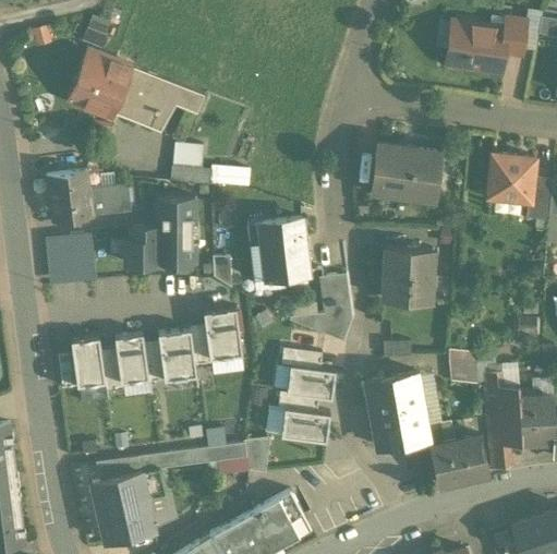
[(89,15),(85,40),(107,44),(110,19),(89,15)]
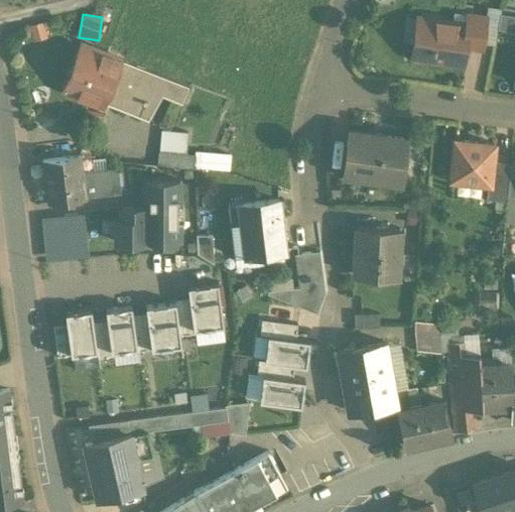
[(514,17),(500,15),(497,31),(514,34),(514,17)]
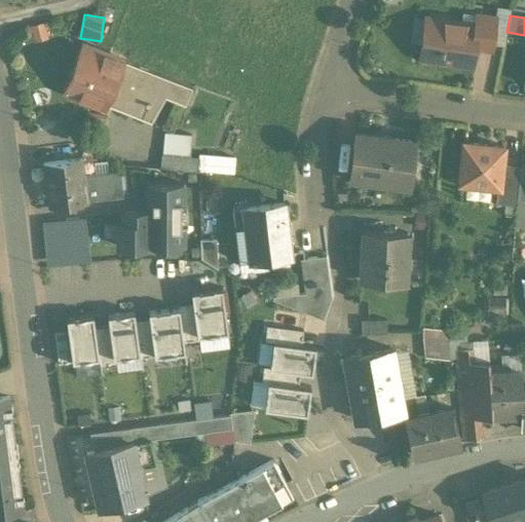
[(495,21),(477,17),(476,28),(477,28),(474,48),(490,51),(495,21)]
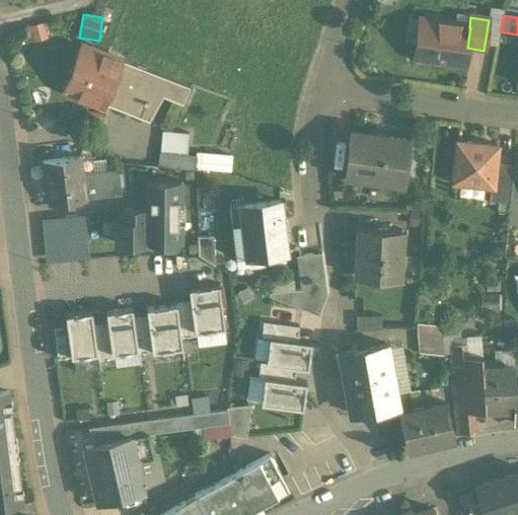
[(469,27),(426,20),(423,40),(417,44),(415,59),(418,59),(421,63),(430,64),(433,61),(464,66),(467,48),(470,27),(469,27)]
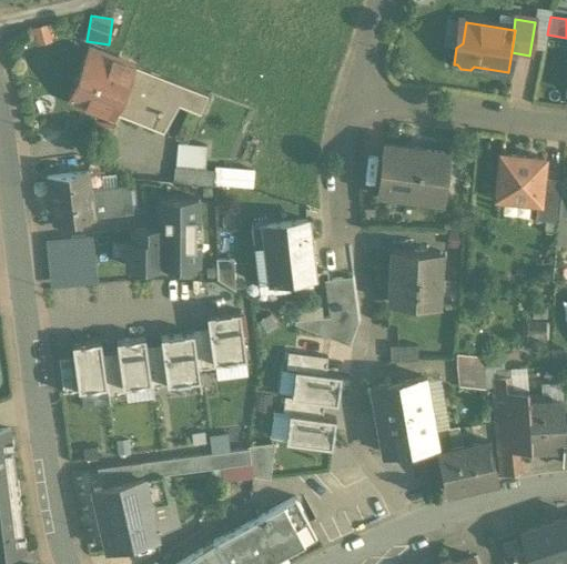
[(132,68),(90,51),(70,101),(112,120),(113,116),(132,68)]
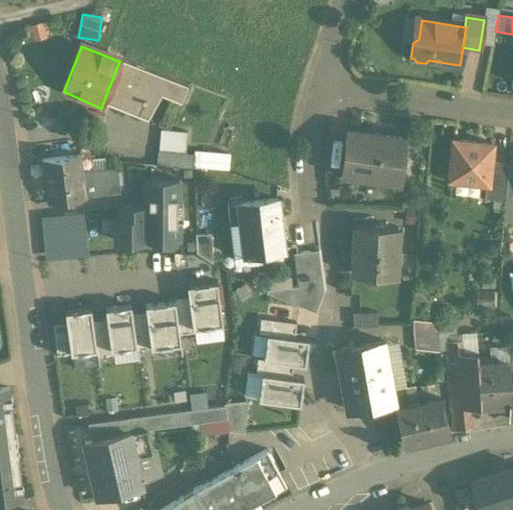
[(188,87),(119,61),(102,104),(141,119),(151,93),(181,104),(188,87)]
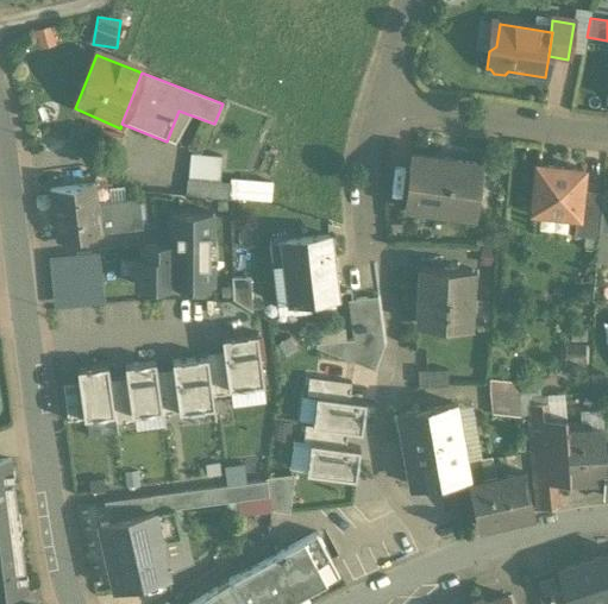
[(482,165),(412,156),(405,209),(406,209),(407,205),(445,207),(445,212),(472,214),(472,218),(476,218),(482,165)]
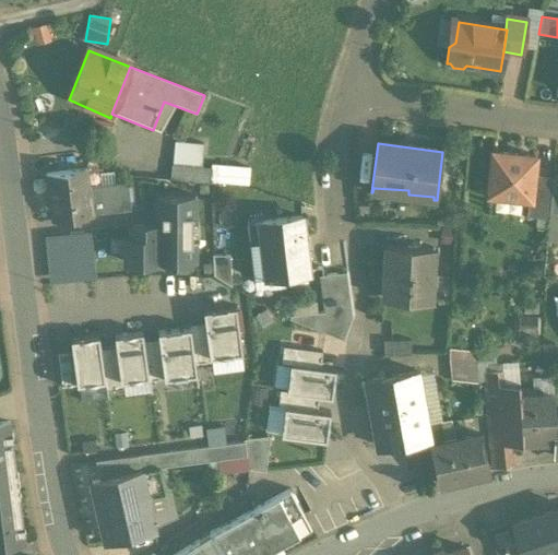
[(534,157),(493,153),(488,195),(529,200),(530,200),(532,179),(534,157)]
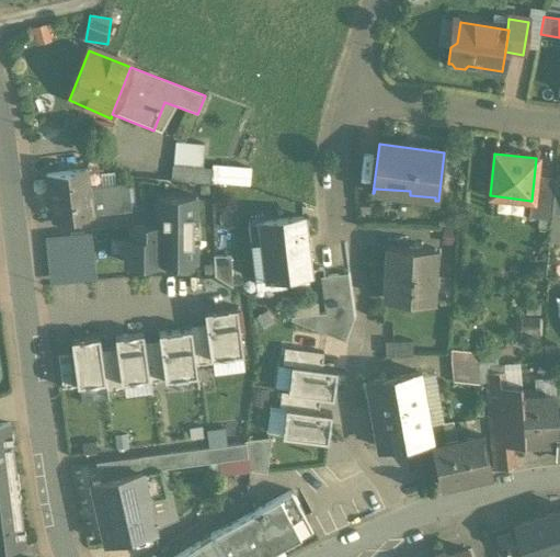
[(216,163),(214,183),(251,188),(254,168),(216,163)]
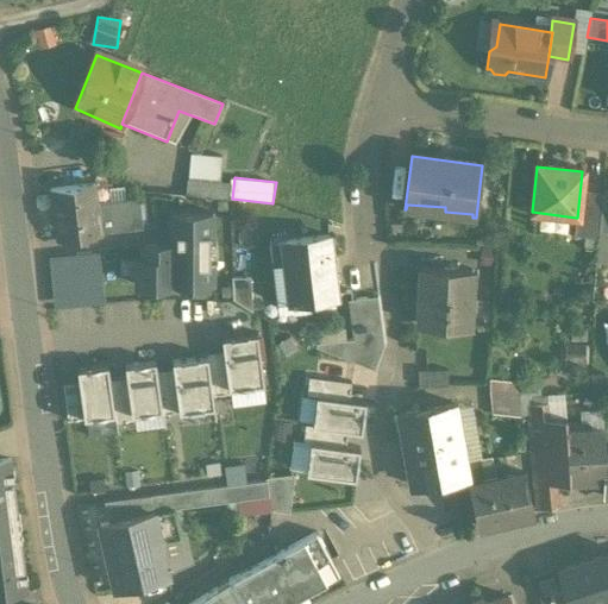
[(221,186),(188,183),(187,196),(220,200),(221,186)]
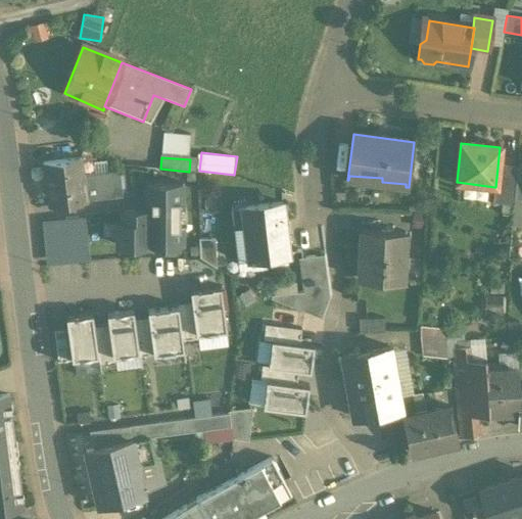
[(120,173),(82,178),(80,160),(43,164),(49,206),(123,197),(120,173)]
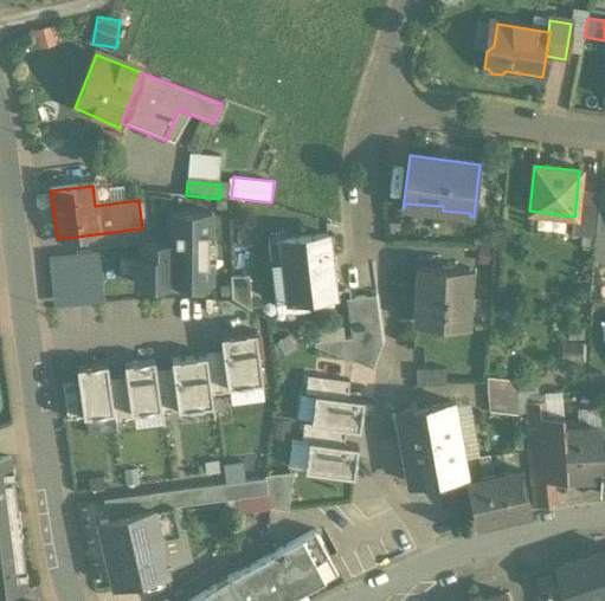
[(599,196),(577,194),(574,217),(573,217),(571,237),(594,239),(596,232),(599,196)]
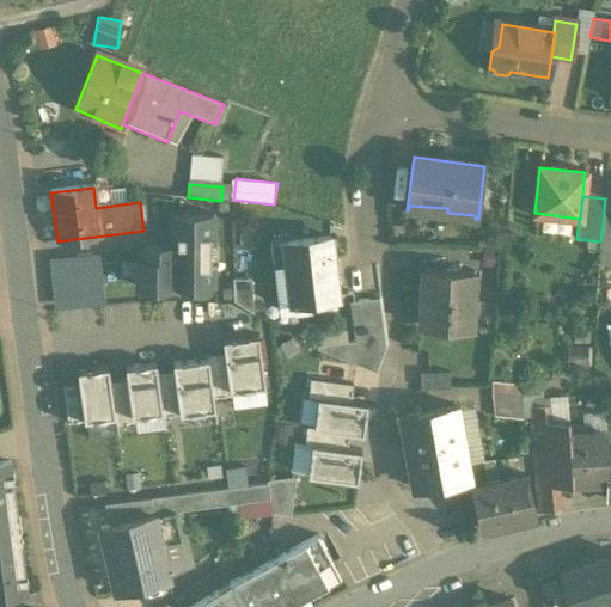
[(214,218),(172,218),(172,249),(144,249),(144,263),(138,263),(138,289),(175,289),(175,286),(213,286),(213,265),(211,265),(211,238),(214,238),(214,218)]
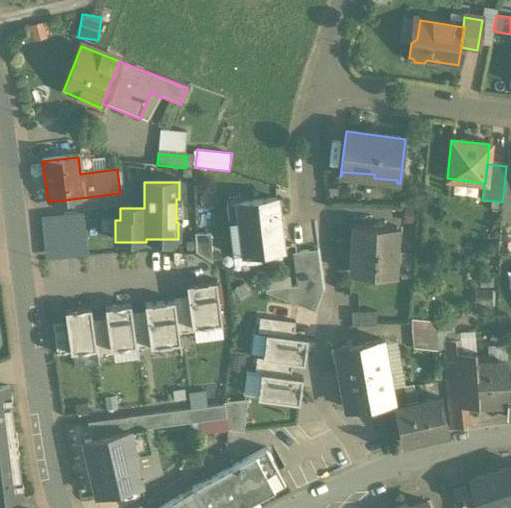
[(276,200),(226,206),(232,257),(282,251),(276,200)]
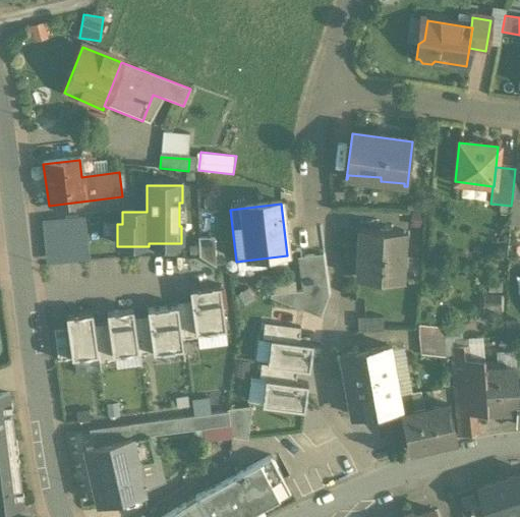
[(85,218),(43,223),(47,266),(90,262),(85,218)]
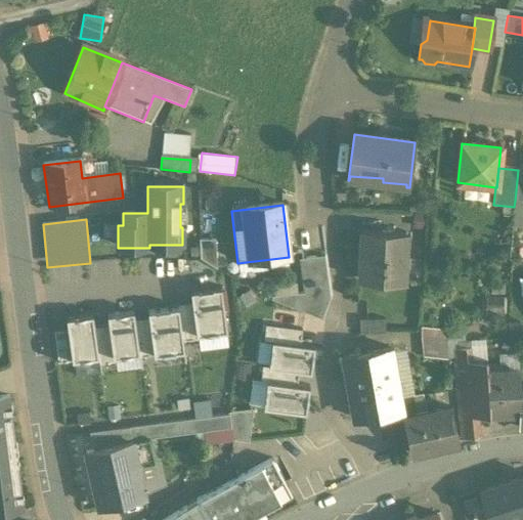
[(404,235),(367,234),(366,264),(360,263),(360,284),(402,285),(404,235)]
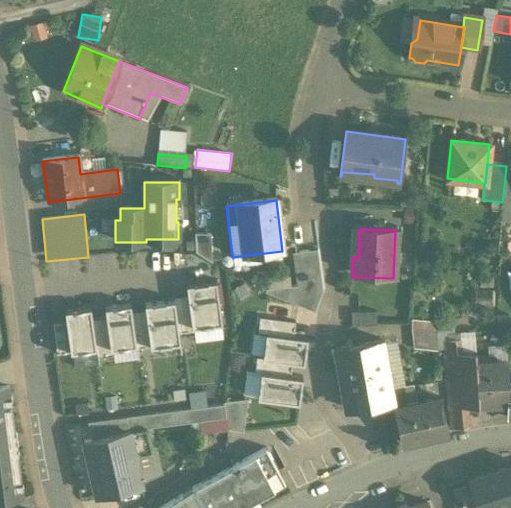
[(211,263),(210,235),(195,236),(196,253),(211,263)]
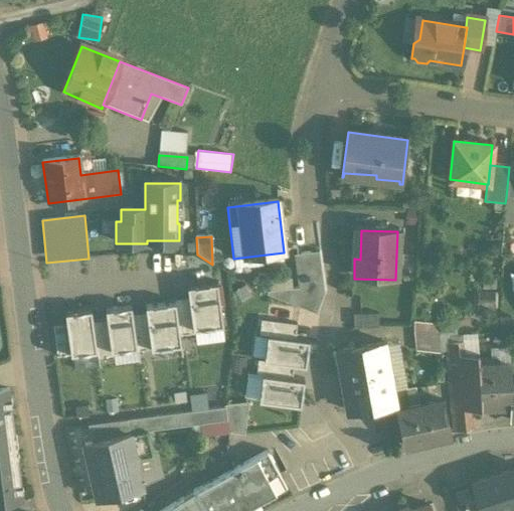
[(319,252),(297,256),(301,289),(289,291),(291,306),(317,315),(324,294),(319,252)]
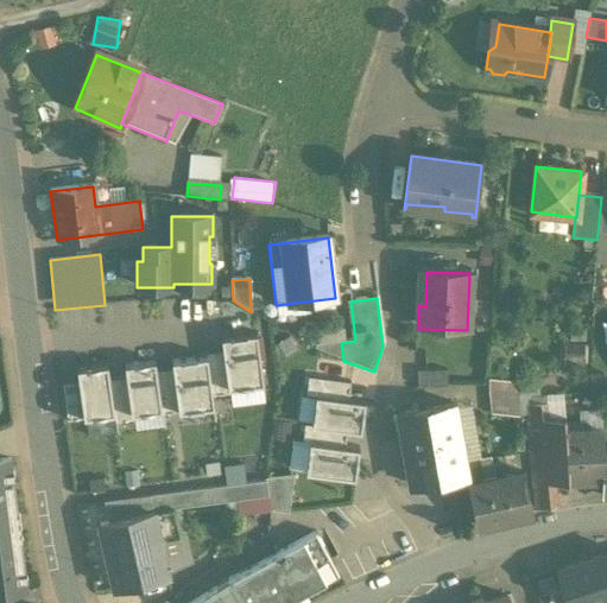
[(257,336),(221,341),(223,354),(228,391),(229,391),(264,386),(257,336)]
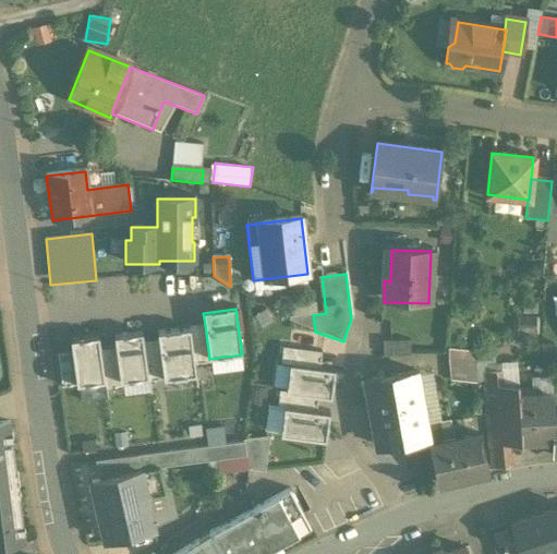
[(190,326),(191,329),(195,365),(212,363),(210,359),(209,359),(205,325),(190,326)]
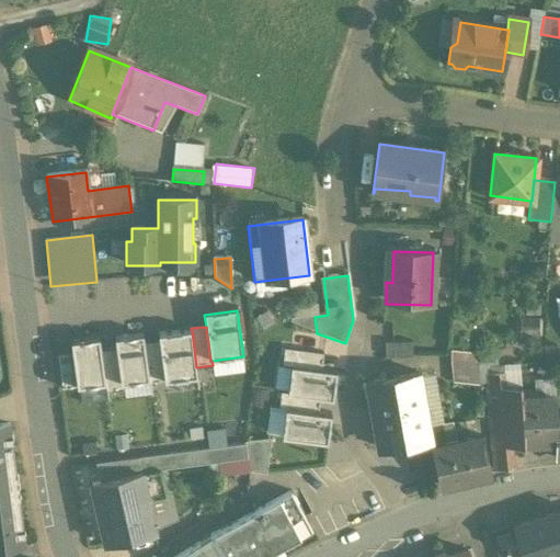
[(192,331),(159,337),(160,343),(166,383),(198,378),(196,367),(192,331)]
